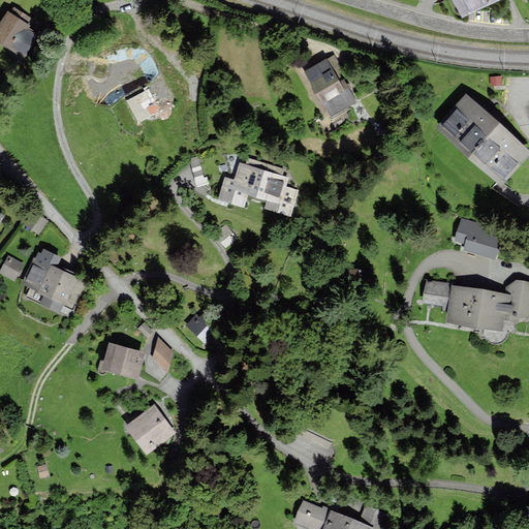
[(458,0),(465,16),(499,0),(458,0)]
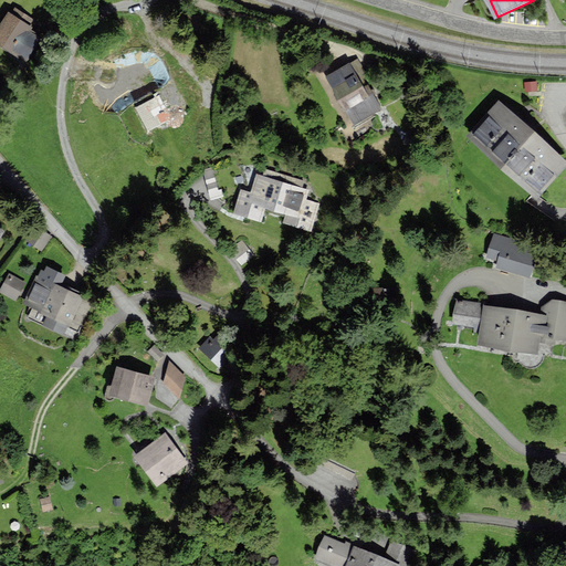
[(9,12),(0,24),(0,42),(25,59),(40,38),(30,31),(32,28),(30,25),(34,20),(16,8),(11,14),(9,12)]
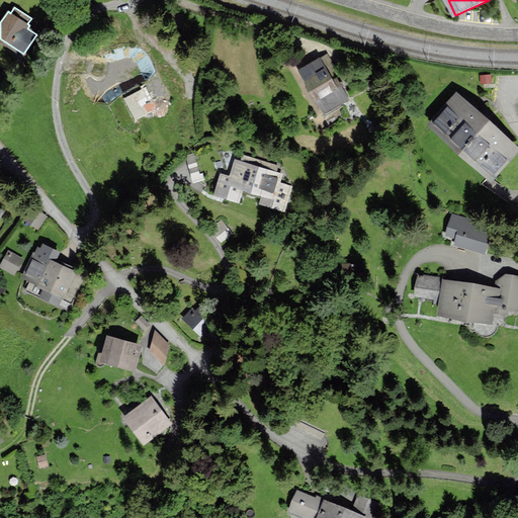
[(324,58),(300,71),(325,114),(348,100),(324,58)]
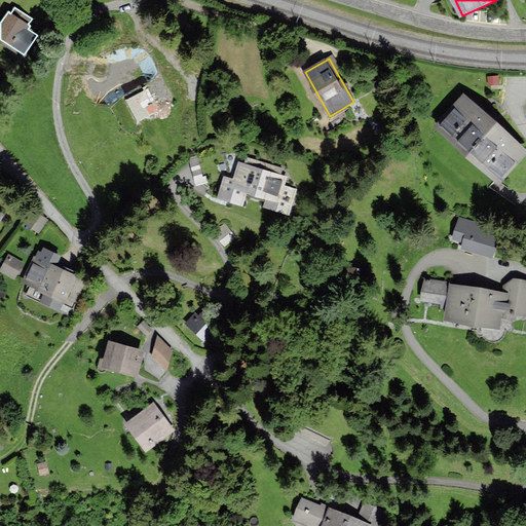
[(148,84),(121,99),(137,128),(163,114),(148,84)]
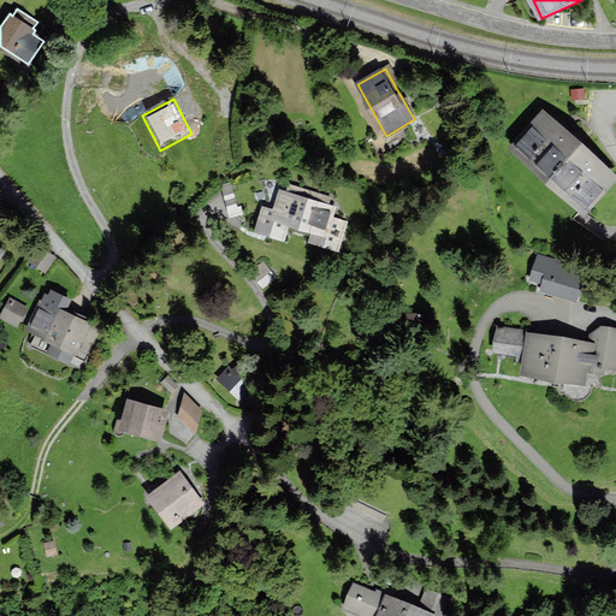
[(615,181),(546,117),(511,154),(585,221),(615,187),(615,181)]
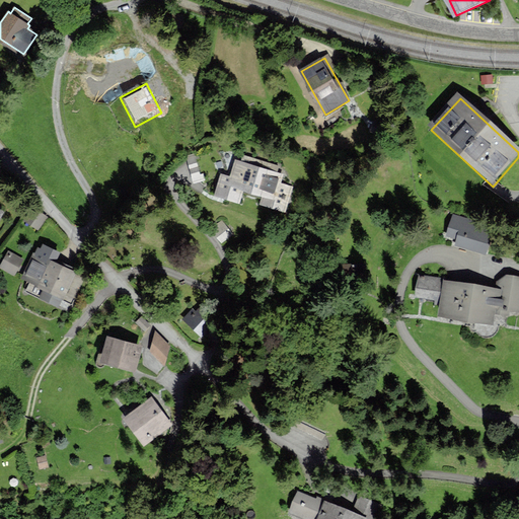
[(278,167),(243,157),(242,163),(235,161),(231,178),(221,175),(215,196),(239,203),(242,190),(264,196),(261,205),(286,212),(293,189),(280,184),(283,175),(276,173),(278,167)]
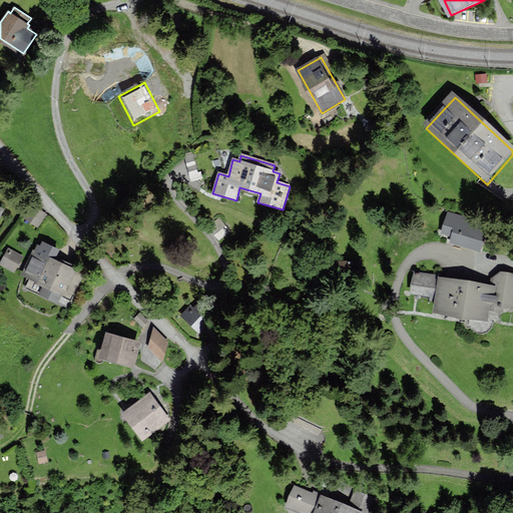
[(24,217),(38,225),(46,211),(32,203),(24,217)]
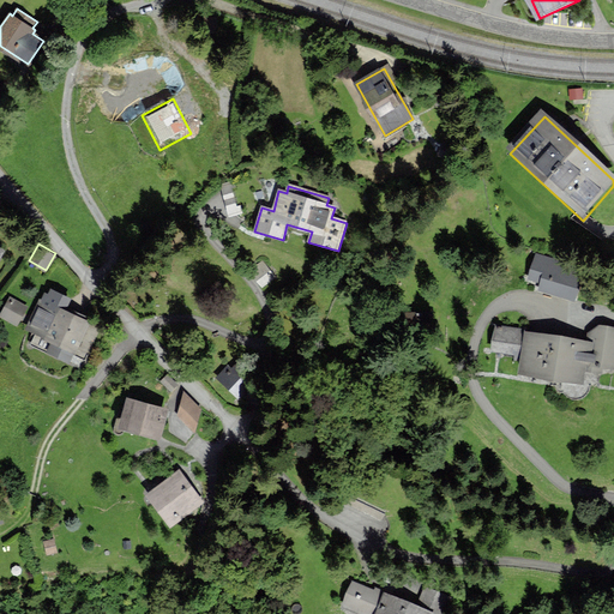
[(541,284),(539,289),(570,299),(577,276),(555,269),(558,263),(537,257),(530,281),(541,284)]
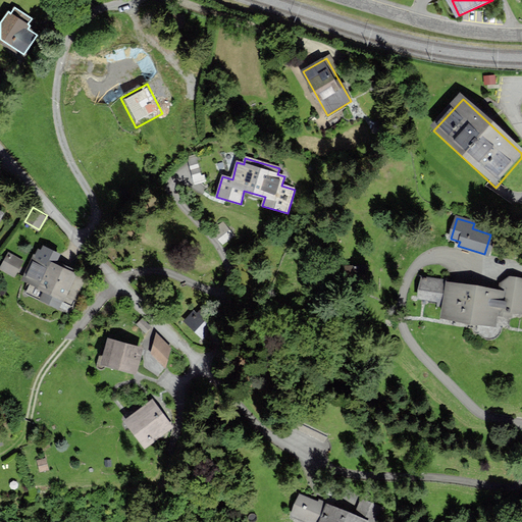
[(0,264),(0,266),(16,275),(25,258),(8,250),(0,264)]
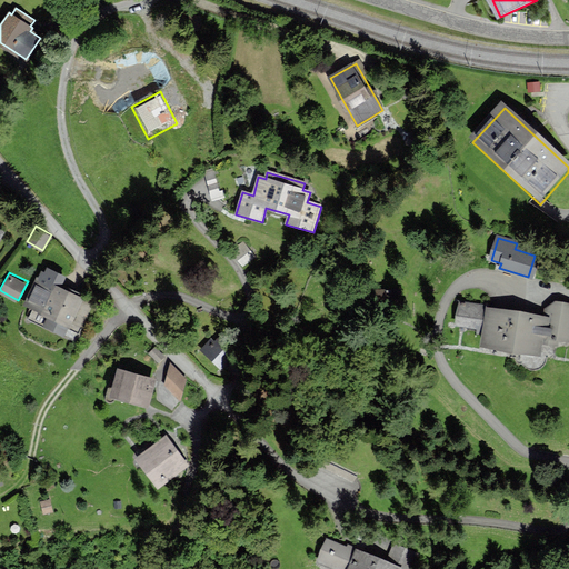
[(39,278),(27,305),(77,329),(89,303),(39,278)]
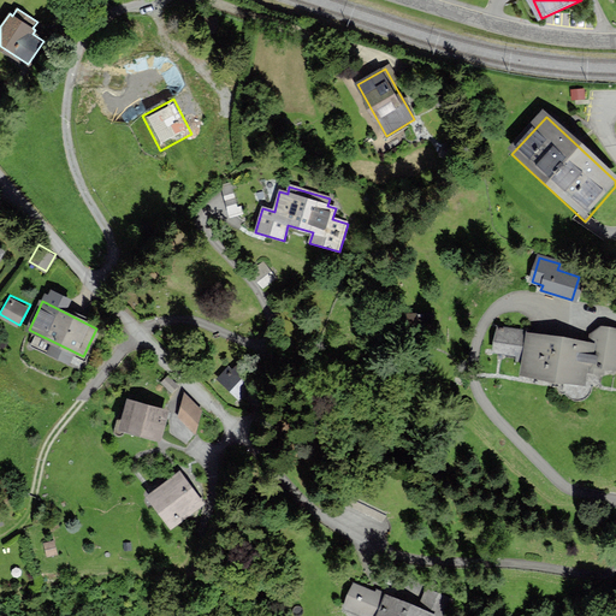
[(590,333),(588,341),(496,326),(491,354),(521,359),(519,375),(586,386),(590,368),(615,372),(615,327),(600,325),(590,333)]
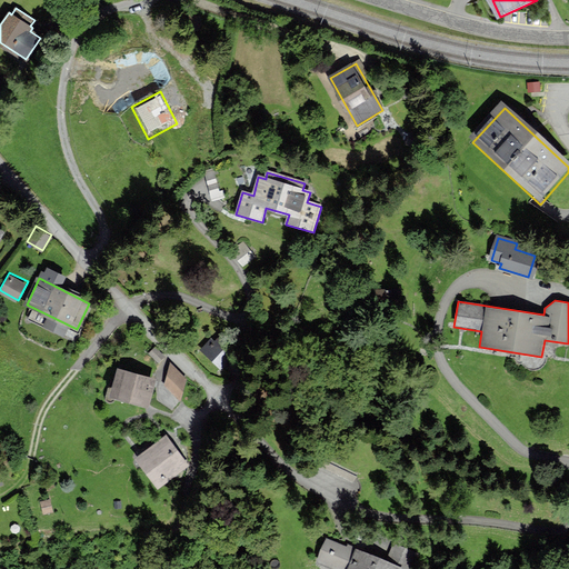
[(210,339),(201,349),(220,368),(236,351),(220,336),(215,342),(210,339)]
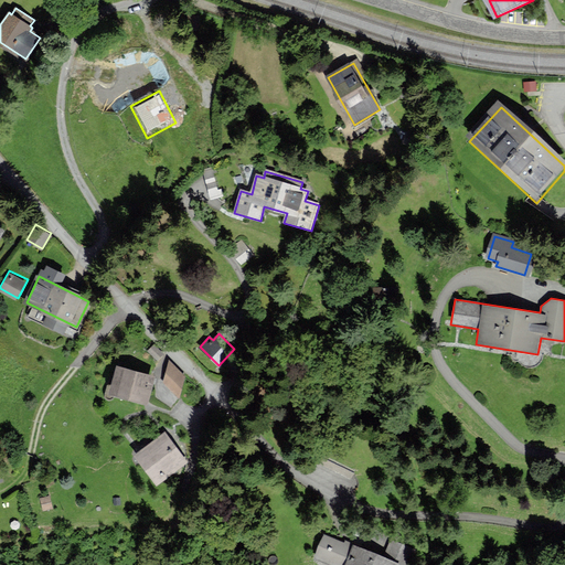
[(155,345),(148,351),(157,360),(162,354),(155,345)]
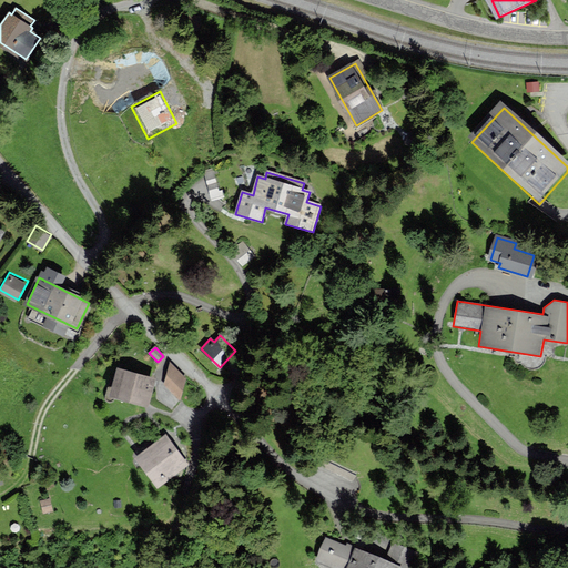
[(170,364),(166,385),(181,401),(184,378),(170,364)]
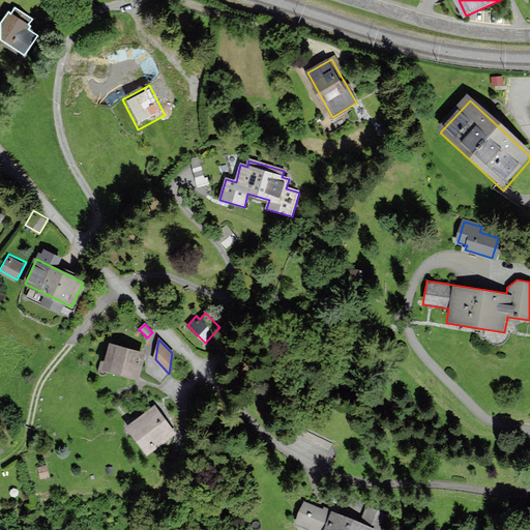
[(110,344),(102,372),(138,380),(145,353),(110,344)]
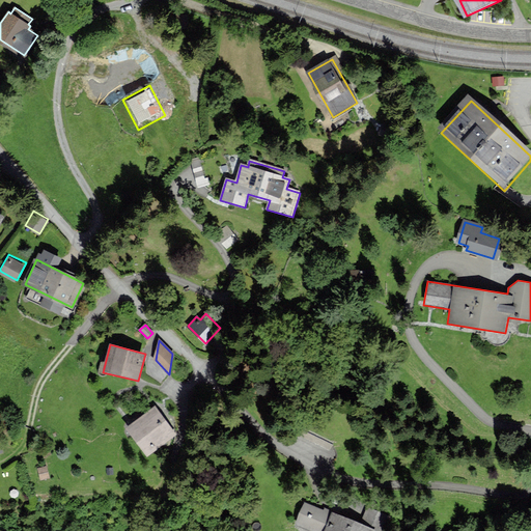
[(155,408),(129,427),(148,453),(174,435),(155,408)]
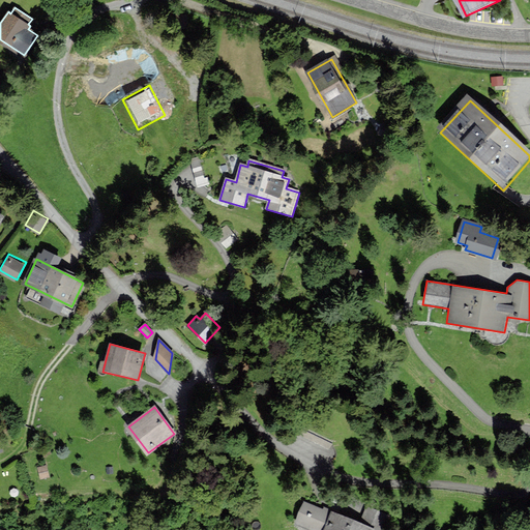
[(38,468),(41,478),(49,476),(47,466),(38,468)]
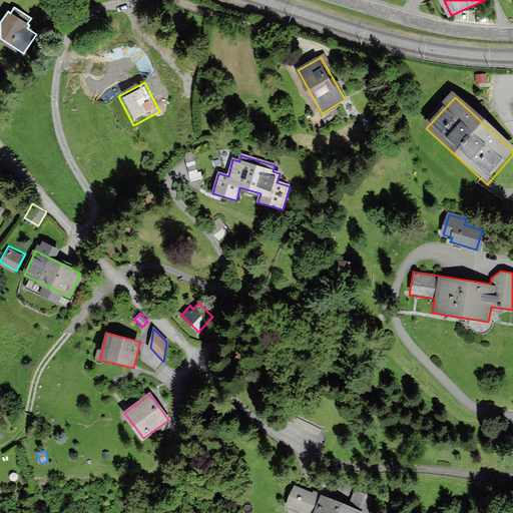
[(371,512),(377,500),(355,490),(348,506),(316,491),(314,495),(297,487),(288,507),(300,512),(371,512)]
